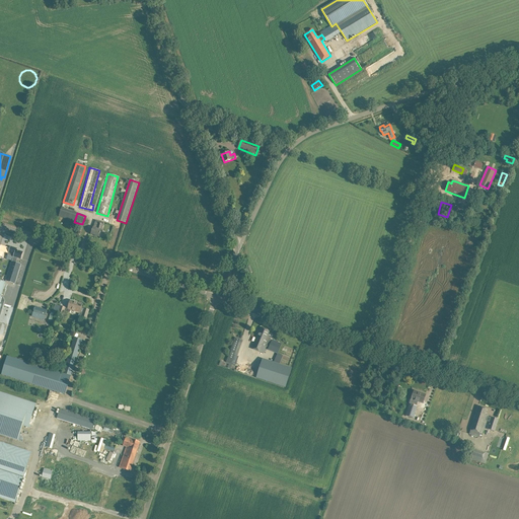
[(99,237),(101,232),(101,230),(103,223),(95,220),(93,227),(92,229),(91,234),(99,237)]
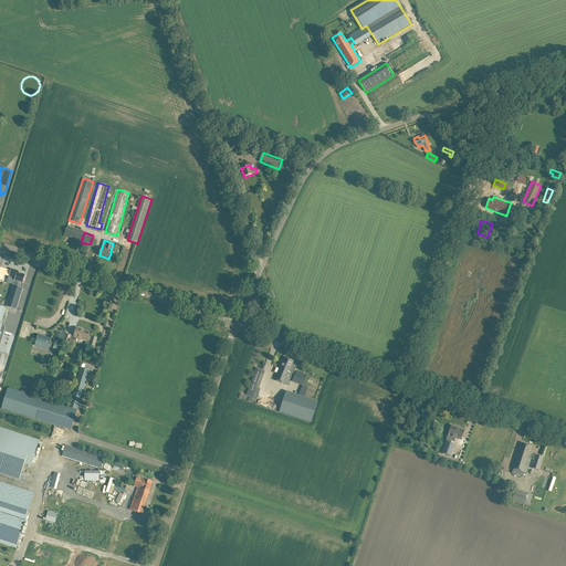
[(14,280),(12,285),(18,286),(19,282),(23,283),(25,275),(19,273),(19,272),(11,269),(9,279),(14,280)]
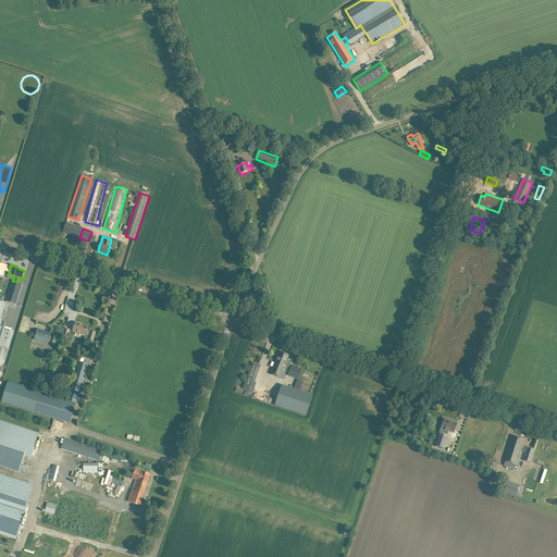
[(17,282),(12,281),(5,301),(15,305),(22,284),(17,282)]
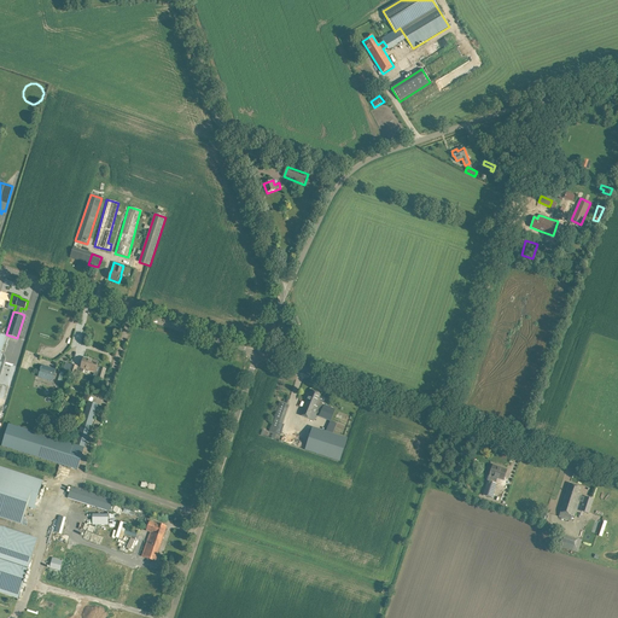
[(81,368),(85,369),(95,373),(98,374),(97,378),(103,380),(106,369),(100,367),(100,368),(97,368),(99,362),(83,359),(82,363),(81,368)]
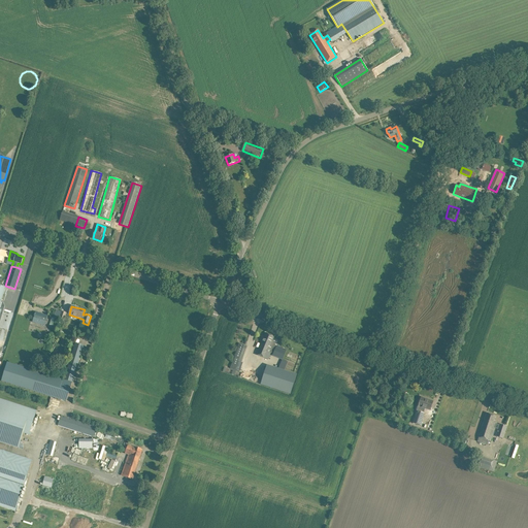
[(61,312),(56,310),(54,319),(57,320),(59,321),(59,324),(62,325),(63,322),(64,322),(65,318),(66,314),(66,312),(62,311),(61,312)]
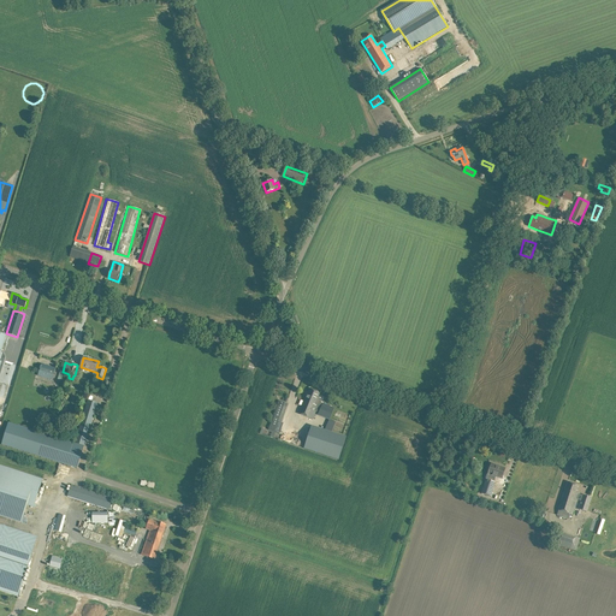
[(55,368),(41,363),(37,375),(52,379),(55,368)]
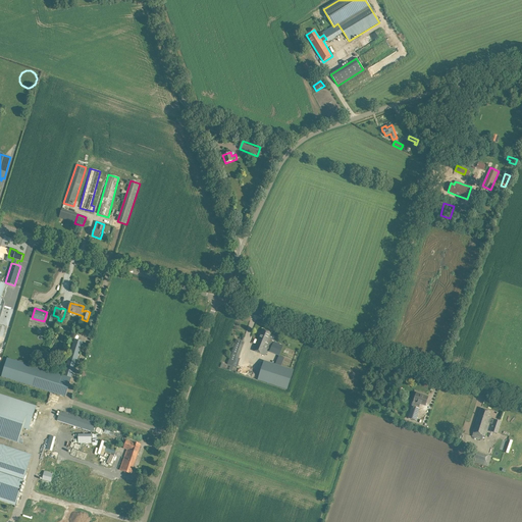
[(271,332),(262,329),(254,351),(265,356),(268,349),(270,350),(269,352),(279,356),(283,346),(272,342),(273,340),(269,337),(271,332)]
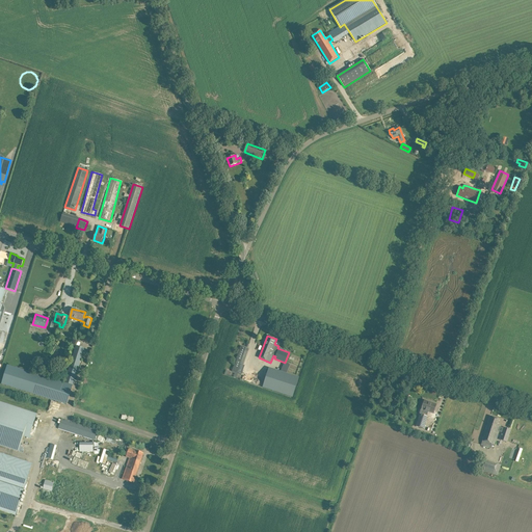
[(73,381),(74,381),(84,348),(76,346),(64,383),(7,365),(1,384),(67,404),(73,384),(72,384),(73,381)]
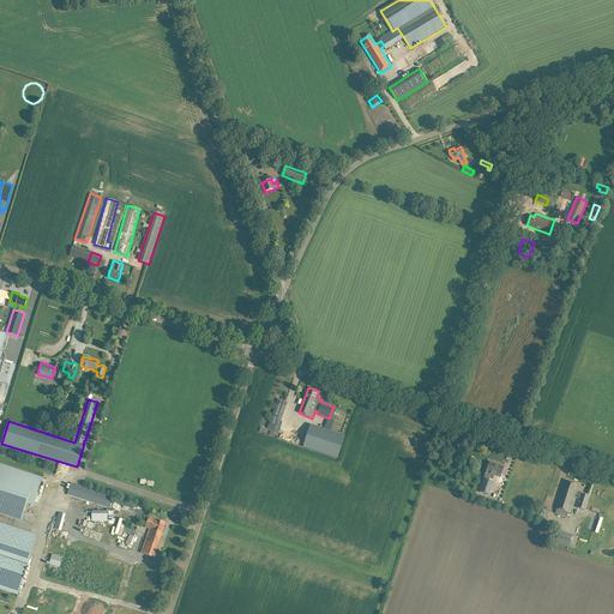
[(282,422),(281,421),(287,403),(278,399),(268,429),(278,433),(282,422)]
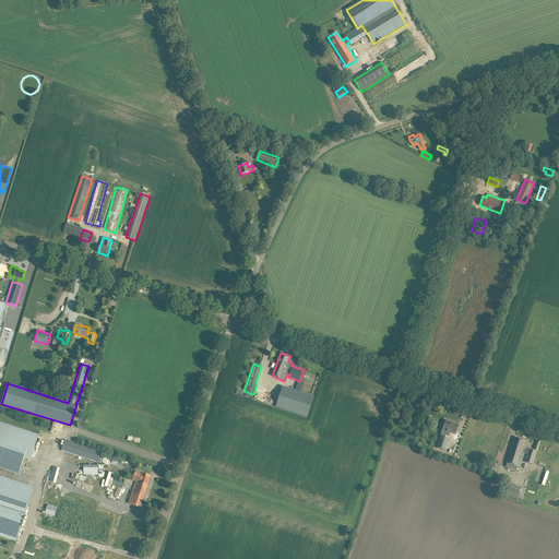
[(283,387),(276,407),(307,417),(314,396),(283,387)]
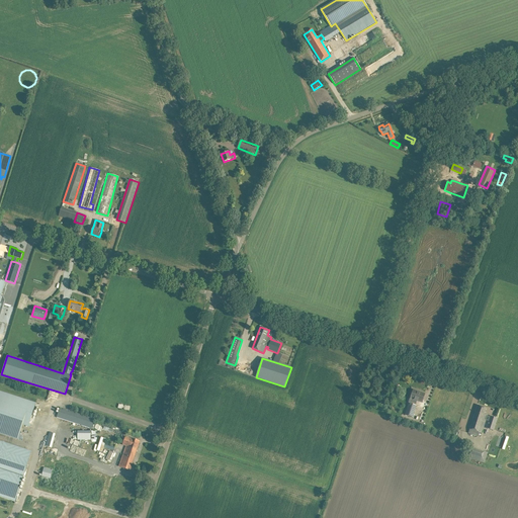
[(0,433),(18,439),(22,425),(28,426),(36,403),(0,391),(0,433)]
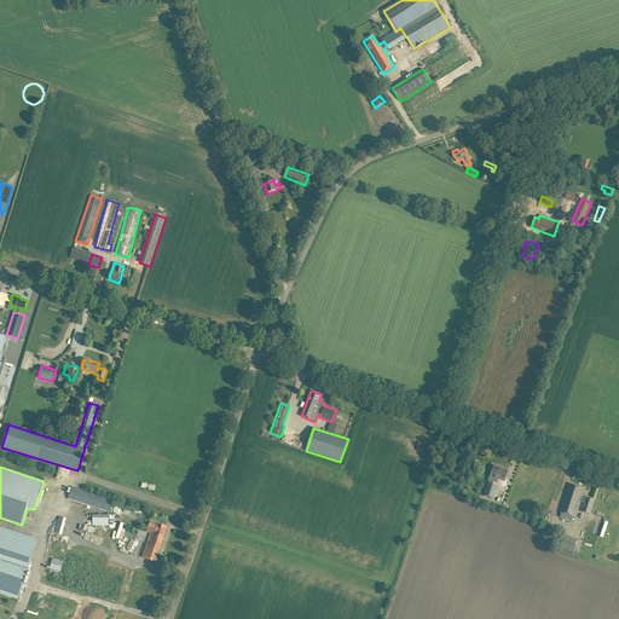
[(490,476),(491,476),(490,481),(489,481),(484,496),(493,499),(498,485),(495,484),(496,479),(504,481),(508,472),(502,469),(502,470),(498,469),(499,468),(493,467),(490,476)]
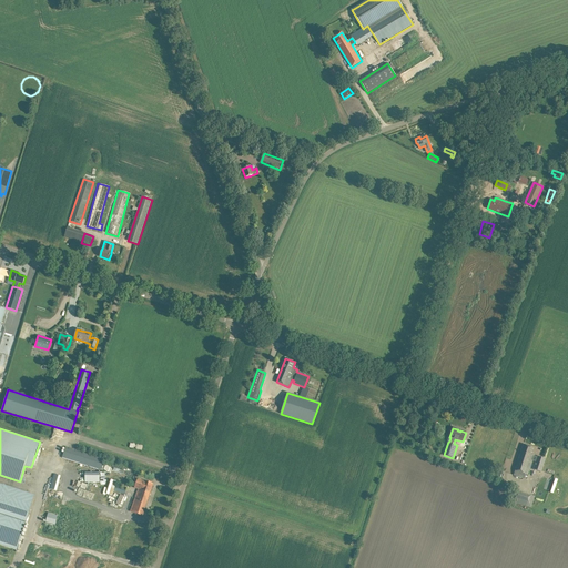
[(524,445),(513,475),(524,478),(525,474),(528,475),(535,454),(531,454),(533,448),(524,445)]
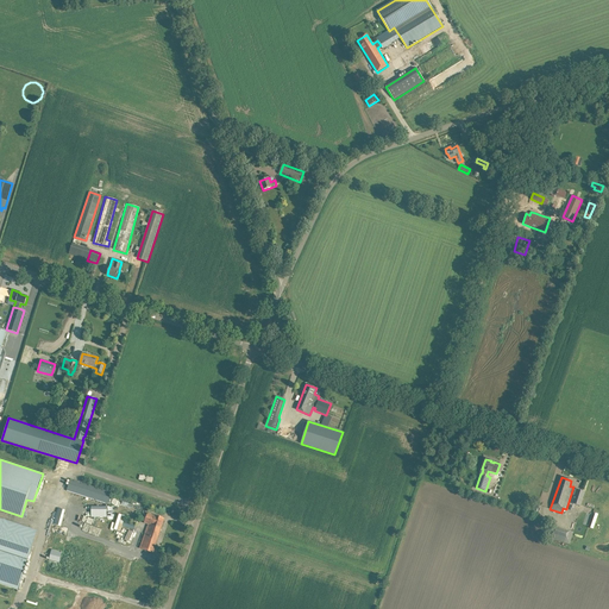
[(70,479),(67,491),(106,503),(108,504),(110,503),(112,493),(70,479)]
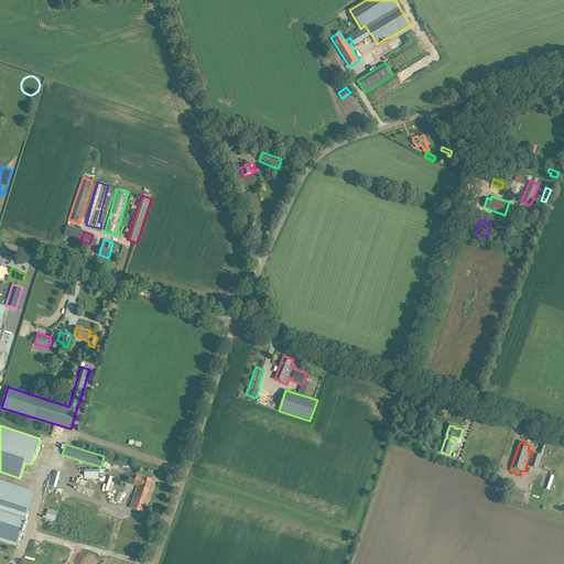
[(533,453),(530,466),(538,469),(542,456),(533,453)]
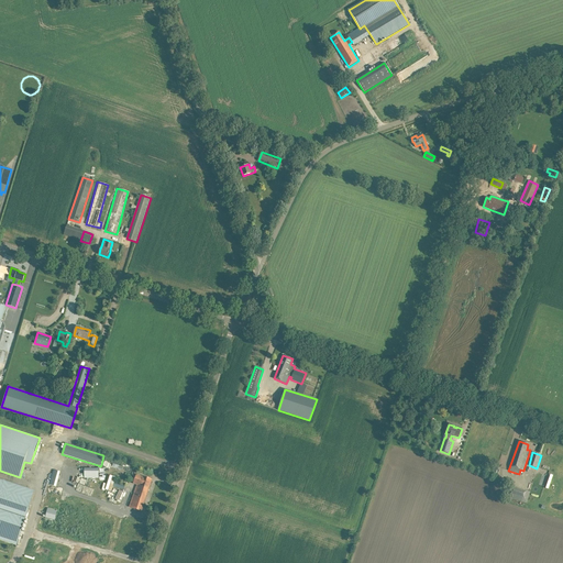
[(85,468),(84,478),(98,478),(98,468),(85,468)]
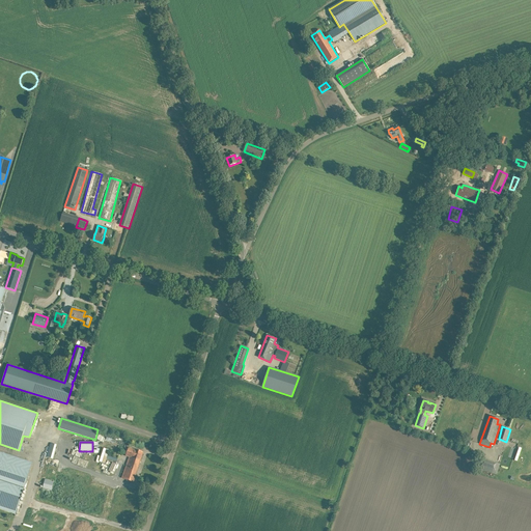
[(50,443),(46,457),(52,459),(56,445),(50,443)]
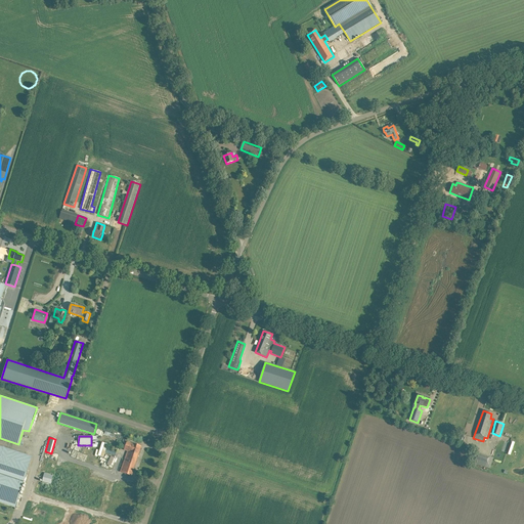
[(132,445),(126,443),(124,450),(127,451),(120,472),(131,476),(141,446),(133,444),(132,445)]
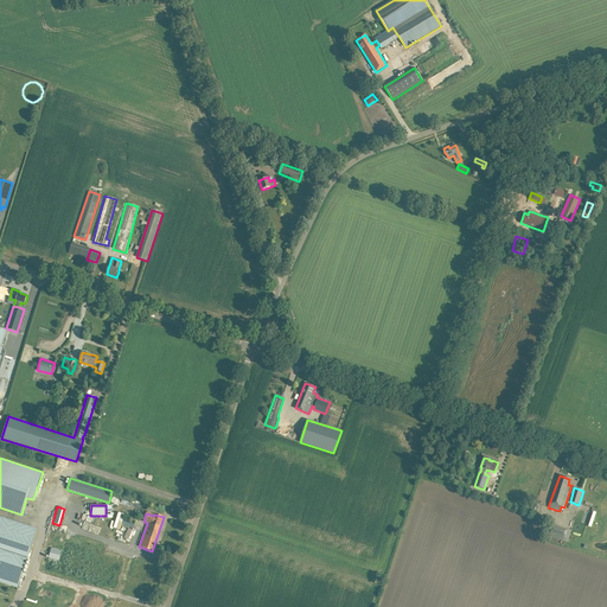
[(0,581),(18,588),(37,529),(0,516),(0,581)]
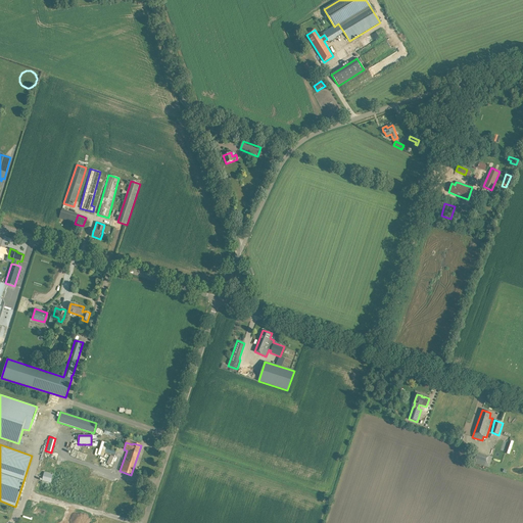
[(105,452),(114,456),(116,450),(106,447),(105,452)]
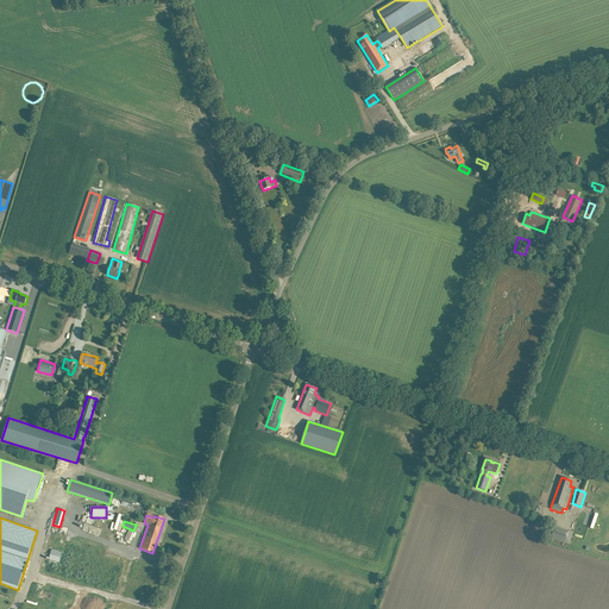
[(564,531),(554,527),(551,539),(569,545),(573,533),(569,532),(571,527),(565,525),(564,531)]
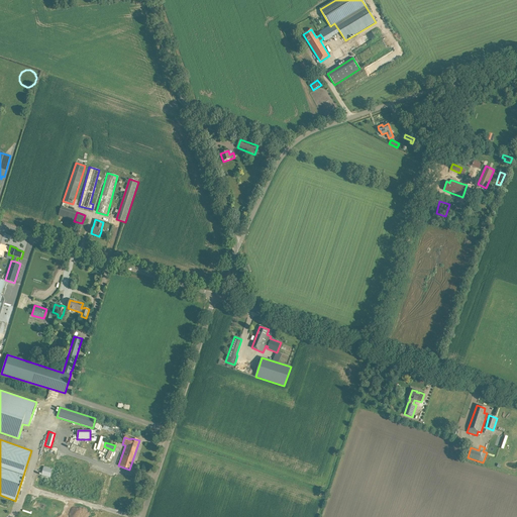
[(38,460),(29,457),(17,494),(18,494),(27,497),(25,504),(67,516),(95,516),(109,476),(40,453),(38,460)]
